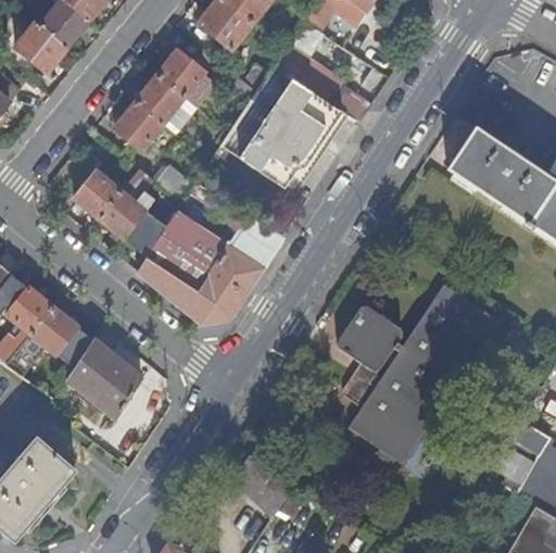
[(51,0),(36,19),(41,23),(59,1),(58,0),(51,0)]
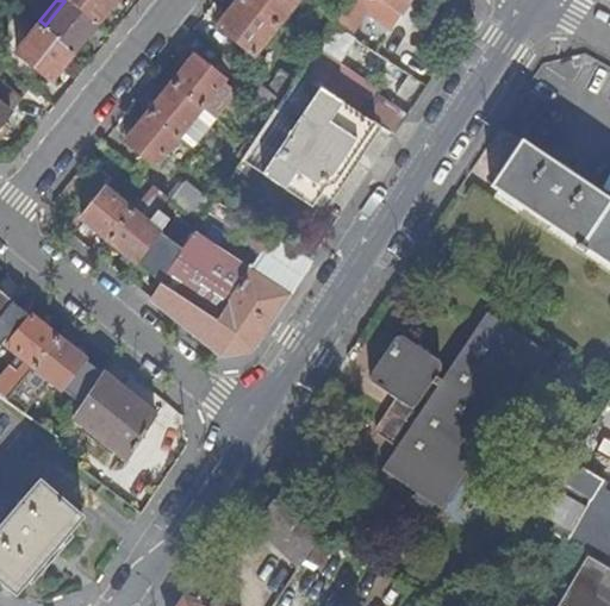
[(75,49),(99,20),(74,0),(63,0),(64,1),(45,25),(75,49)]
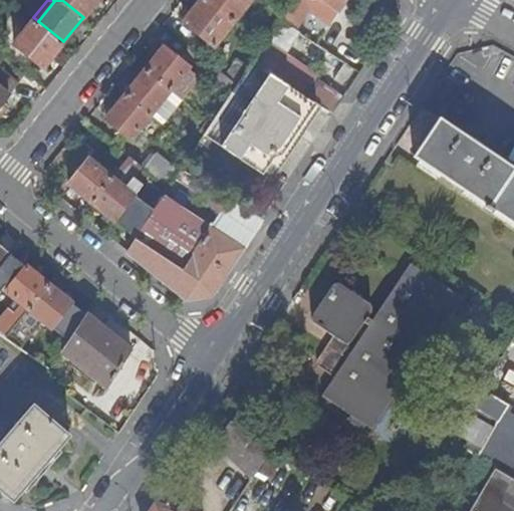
[(62,0),(83,17),(96,0),(62,0)]
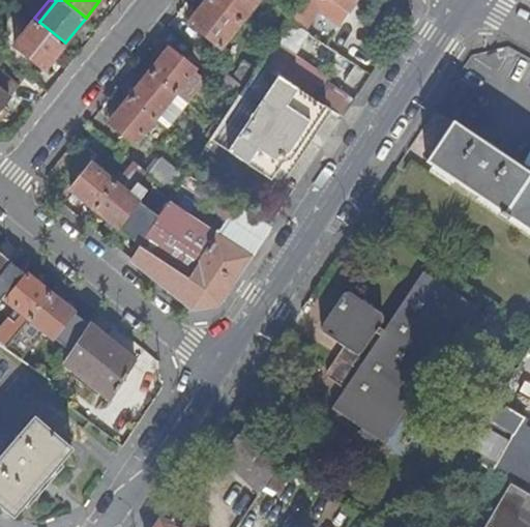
[(241,20),(216,0),(205,0),(188,21),(221,47),(241,20)]
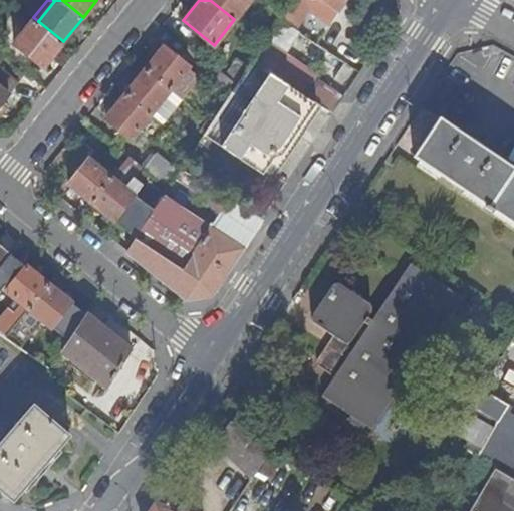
[(210,0),(234,19),(250,0),(210,0)]
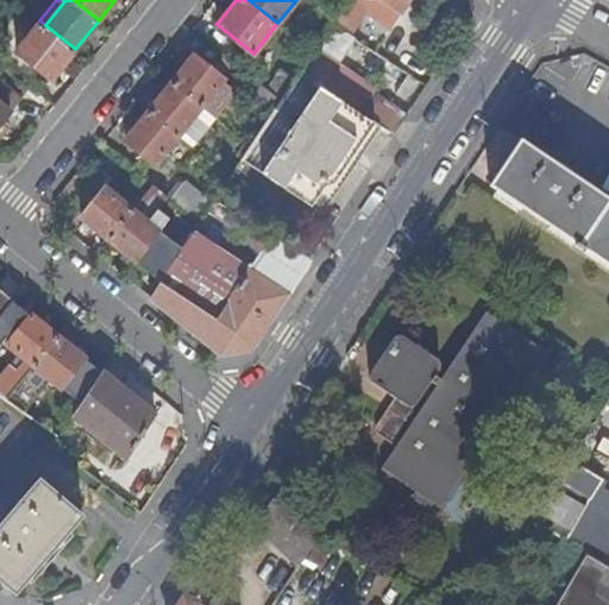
[(402,11),(385,0),(345,0),(331,23),(351,36),(366,10),(391,26),(402,11)]
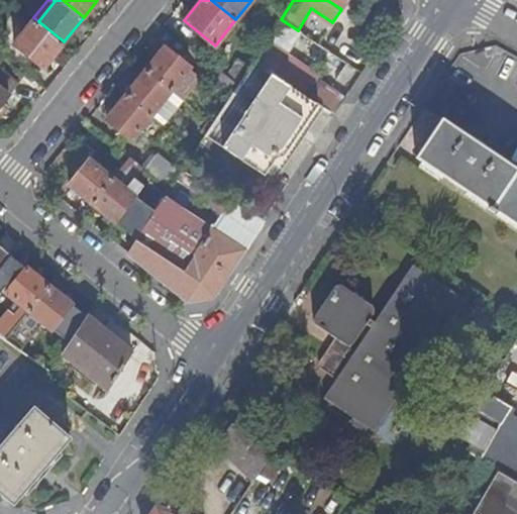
[(327,0),(341,9),(346,0),(327,0)]
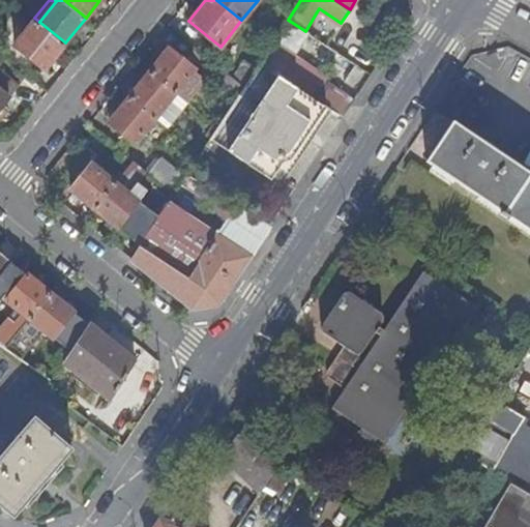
[(45,69),(65,42),(39,22),(34,18),(13,44),(45,69)]
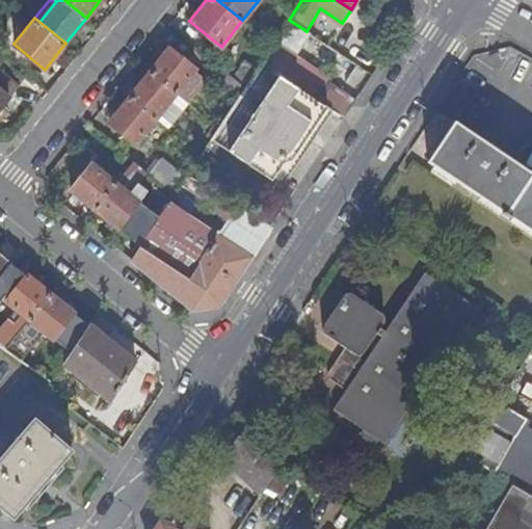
[(324,103),(344,116),(352,104),(326,87),(330,80),(294,55),(309,33),(307,31),(289,20),(273,45),(262,61),(324,103)]
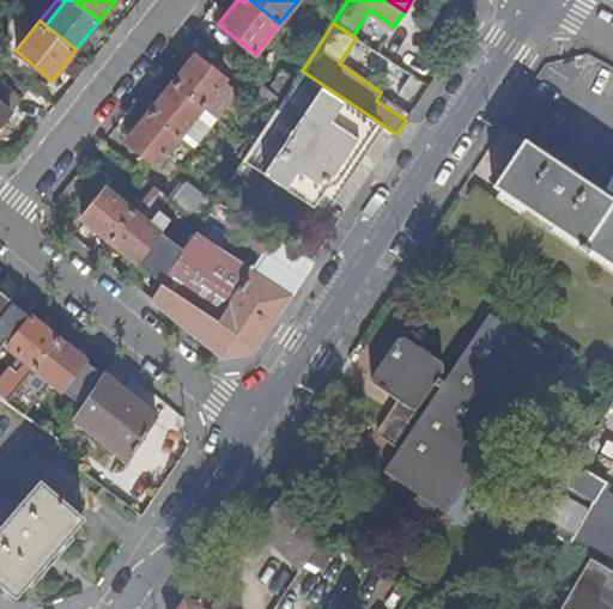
[(204,105),(218,116),(236,92),(223,83),(226,78),(196,54),(174,81),(204,105)]
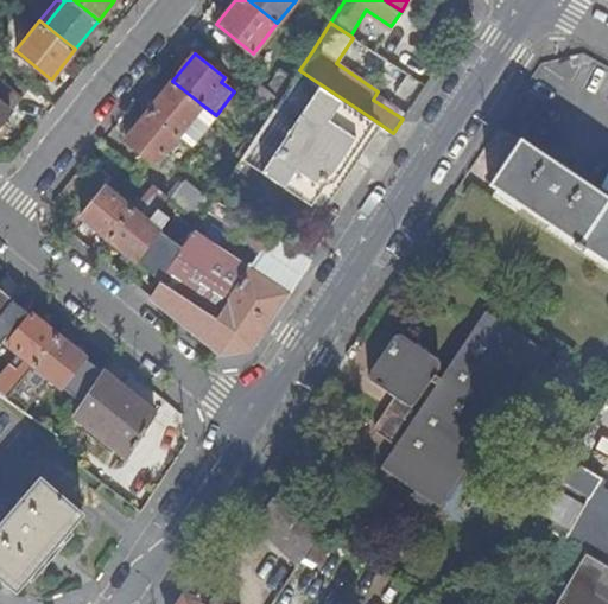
[(316,198),(371,118),(299,70),(282,97),(270,114),(254,140),(285,160),(278,172),(316,198)]
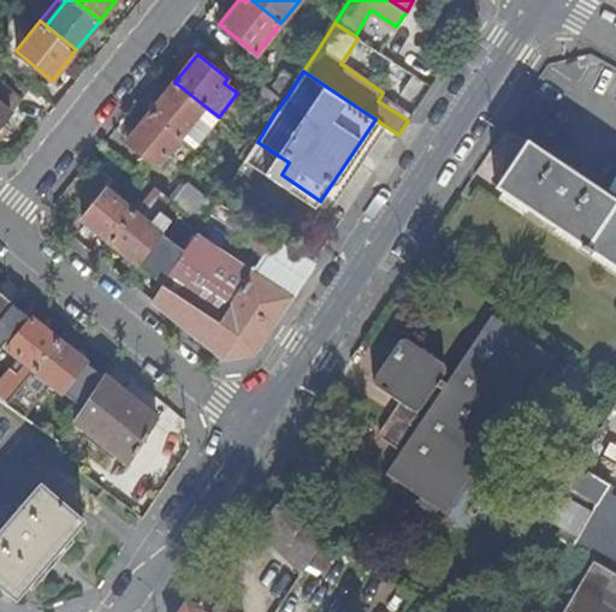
[(243,90),(273,116),(285,99),(255,75),(243,90)]
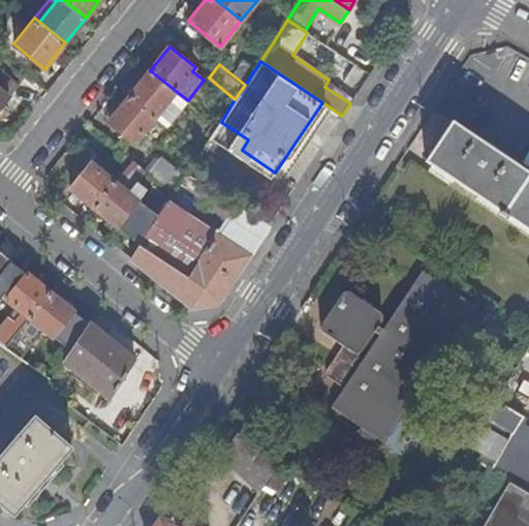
[(0,106),(20,84),(0,67),(0,106)]
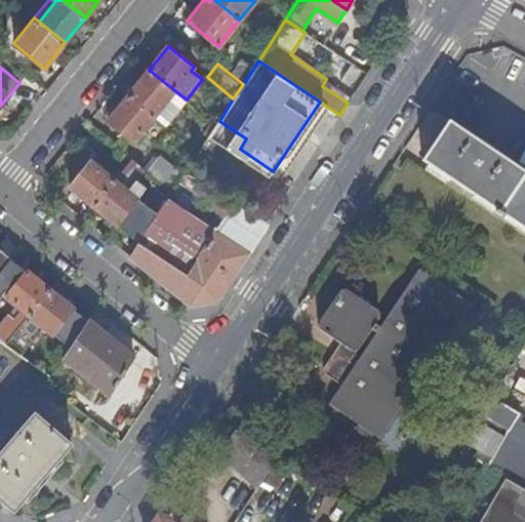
[(128,94),(154,115),(174,90),(149,70),(128,94)]
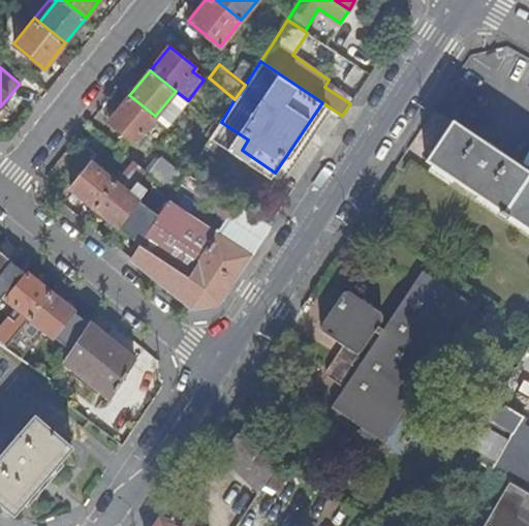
[(135,142),(155,116),(129,95),(109,120),(135,142)]
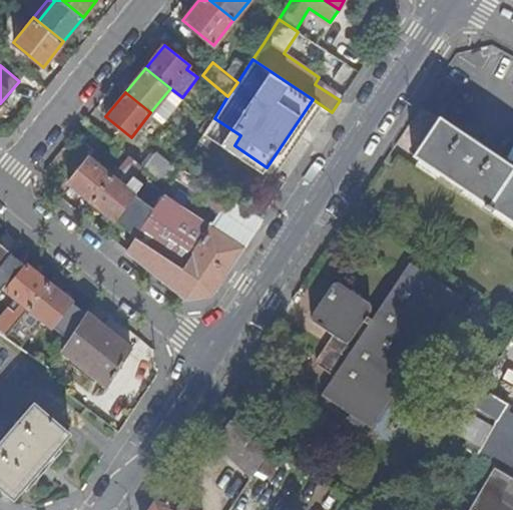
[(492,206),(512,220),(512,164),(439,115),(413,154),(484,201),(482,203),(490,208),(492,206)]
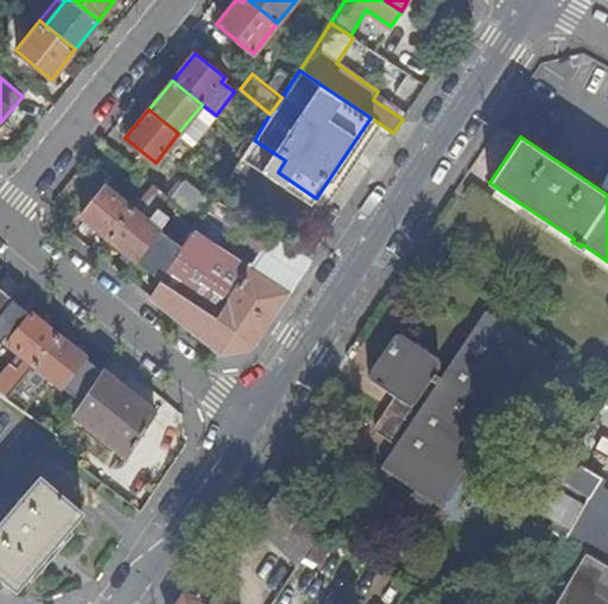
[(146,192),(153,183),(139,171),(131,180),(146,192)]
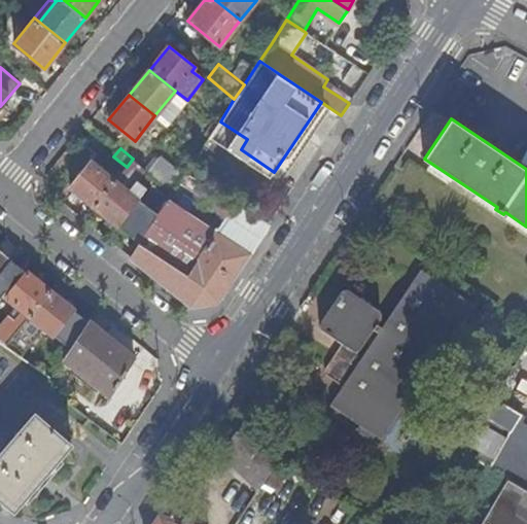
[(147,170),(172,189),(183,175),(160,155),(147,170)]
